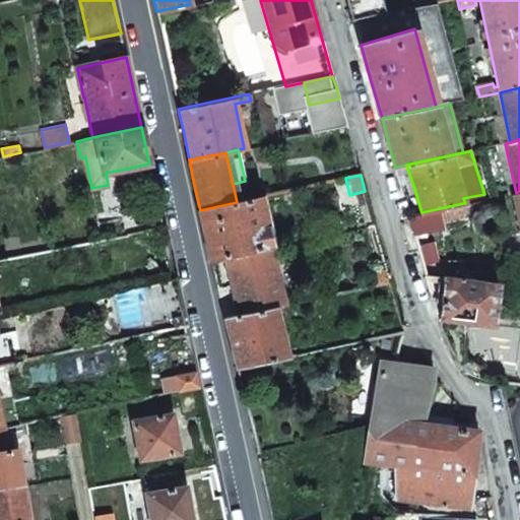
[(225,257),(271,247),(260,196),(237,202),(200,210),(205,235),(210,260),(225,257)]
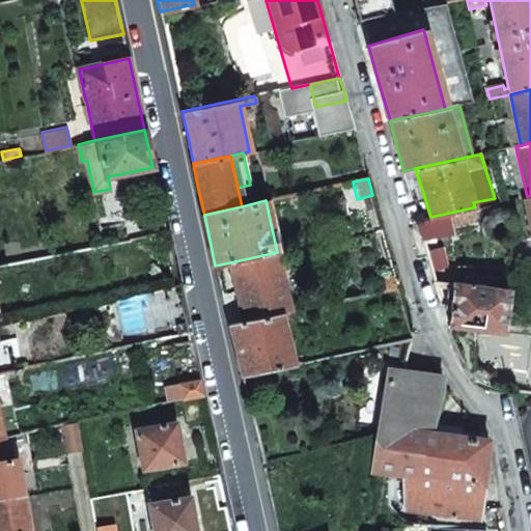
[(476,222),(473,207),(430,217),(417,220),(434,281),(449,283),(434,231),(476,222)]
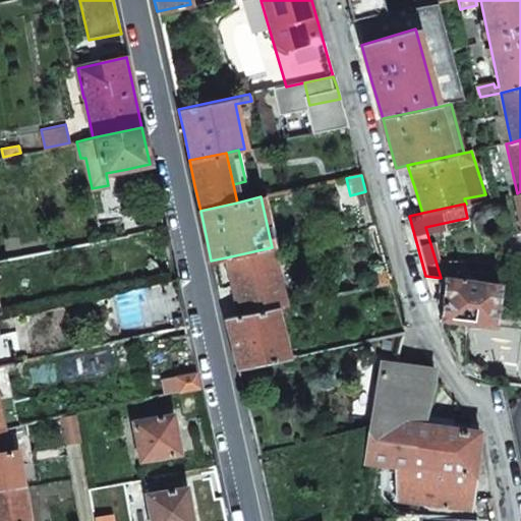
[(276,308),(285,306),(272,247),(226,257),(232,286),(239,315),(276,308)]
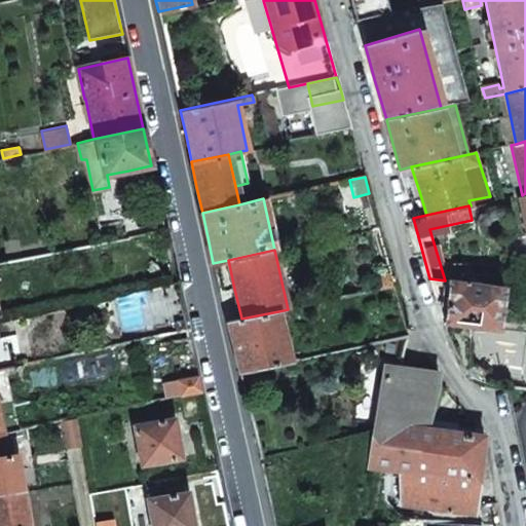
[(477,370),(492,372),(498,329),(503,288),(491,286),(492,274),(468,272),(466,284),(455,282),(455,276),(450,275),(445,323),(471,326),(470,340),(480,341),(477,370)]
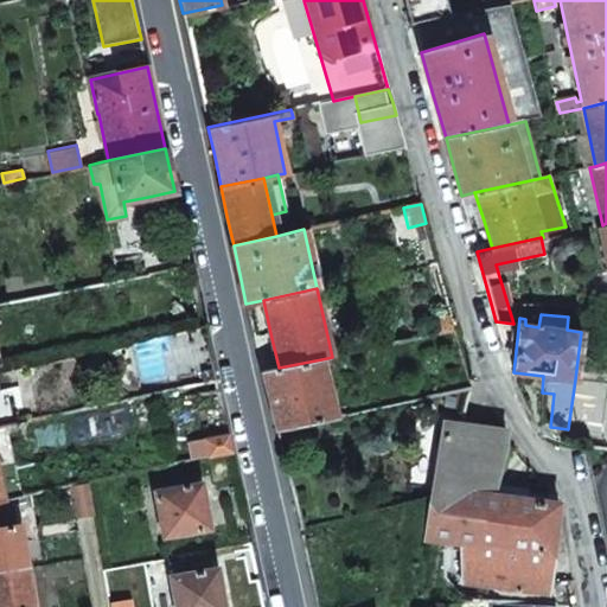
[(435,333),(455,330),(452,318),(433,321),(435,333)]
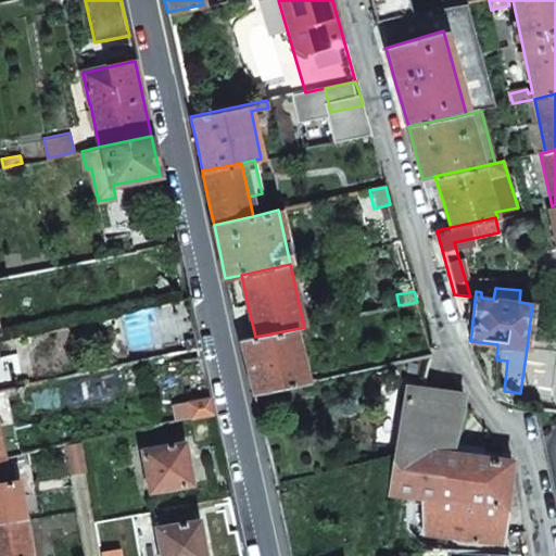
[(252,393),(308,381),(294,329),(255,337),(240,341),(247,367),(252,393)]
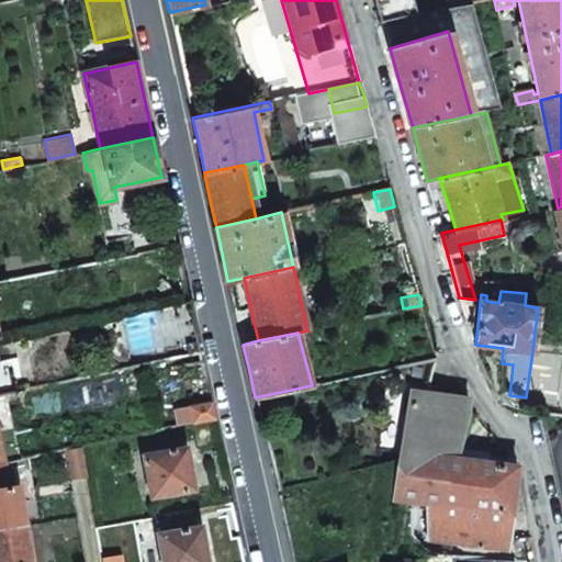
[(0,394),(7,393),(12,392),(10,385),(6,386),(0,361),(0,360),(10,358),(6,339),(0,339),(0,394)]
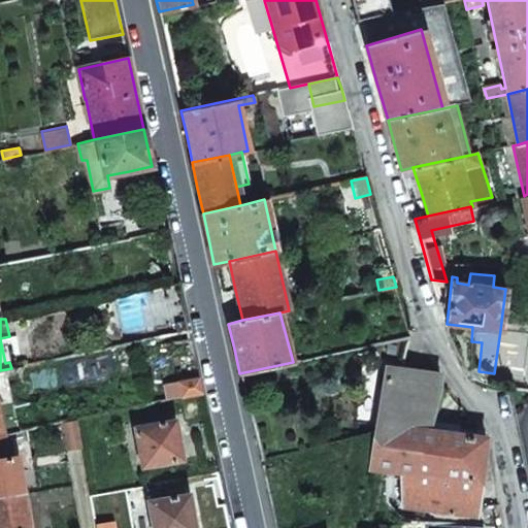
[(386,367),(376,431),(378,431),(372,467),(389,470),(415,473),(421,430),(429,430),(439,391),(440,371),(386,367)]
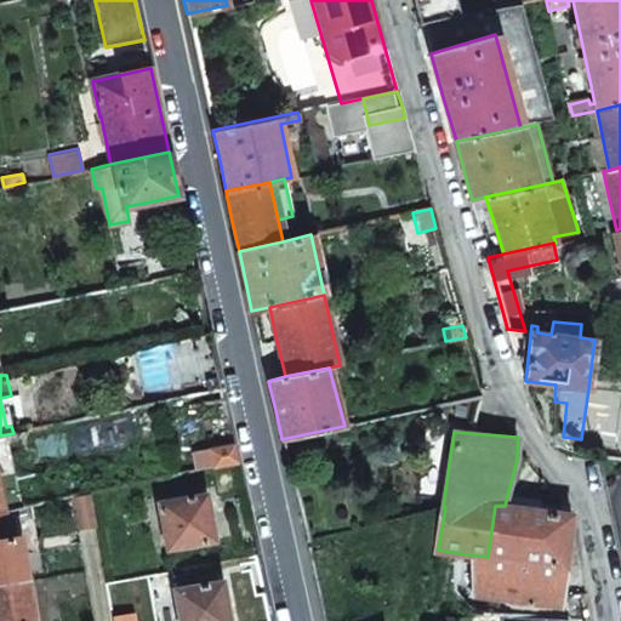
[(0,511),(23,506),(16,471),(7,434),(0,436),(0,511)]
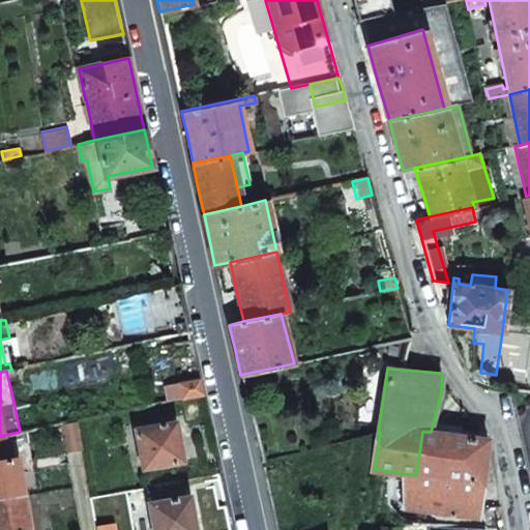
[(183,398),(203,393),(200,378),(180,382),(183,398)]
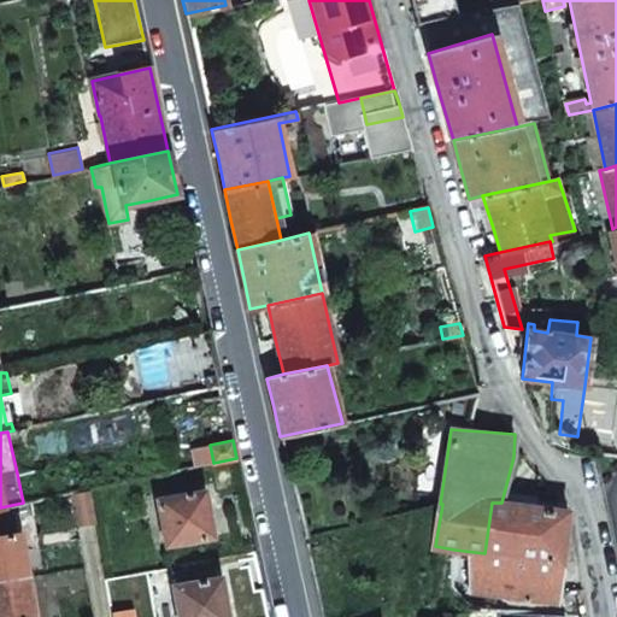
[(78,526),(97,522),(90,489),(72,493),(78,526)]
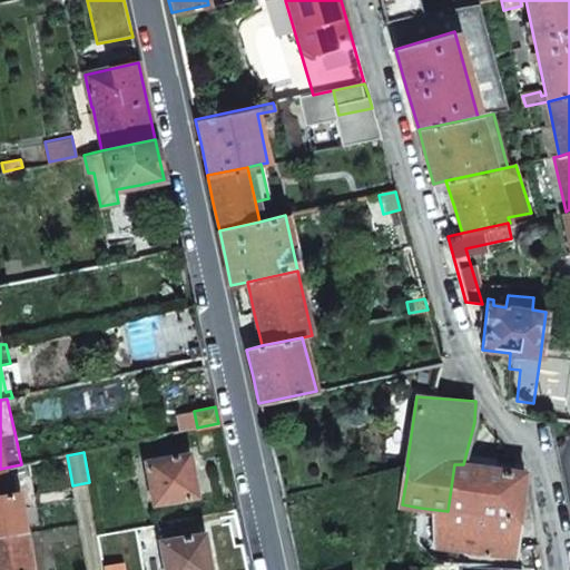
[(154,503),(196,494),(192,473),(187,452),(146,461),(154,503)]
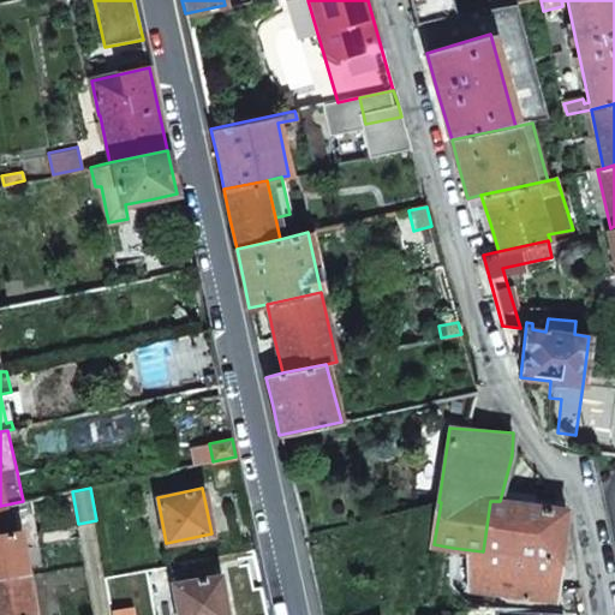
[(483,551),(560,562),(567,509),(551,508),(553,502),(543,501),(535,501),(535,499),(515,496),(514,503),(500,501),(490,501),(483,551)]
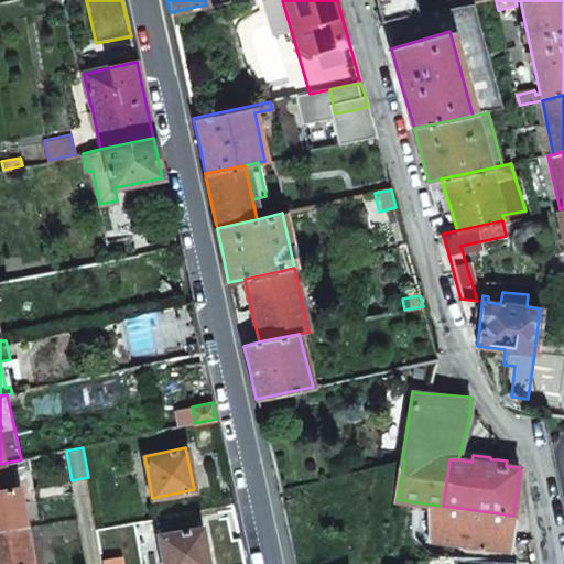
[(0,530),(24,525),(21,507),(18,487),(0,489),(0,530)]
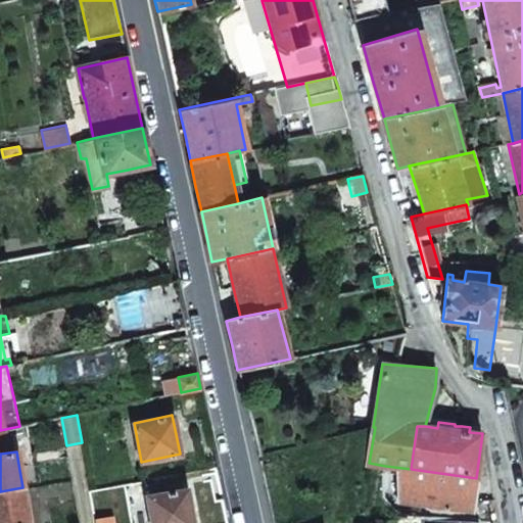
[(399,502),(472,511),(474,494),(476,478),(411,469),(385,466),(385,474),(398,475),(399,502)]
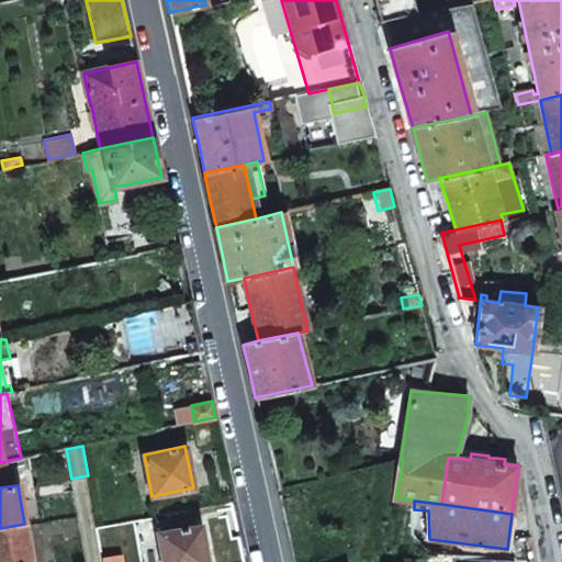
[(31,561),(30,555),(24,524),(0,528),(0,561),(31,561)]
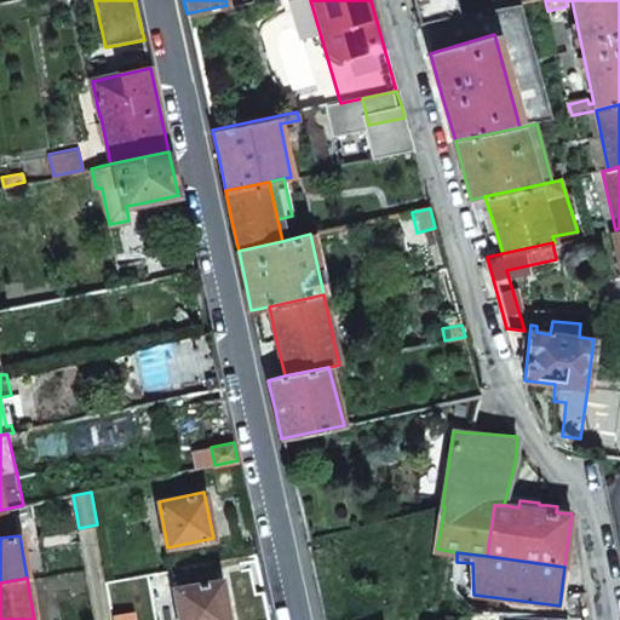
[(181,619),(228,619),(224,603),(220,580),(174,589),(181,619)]
